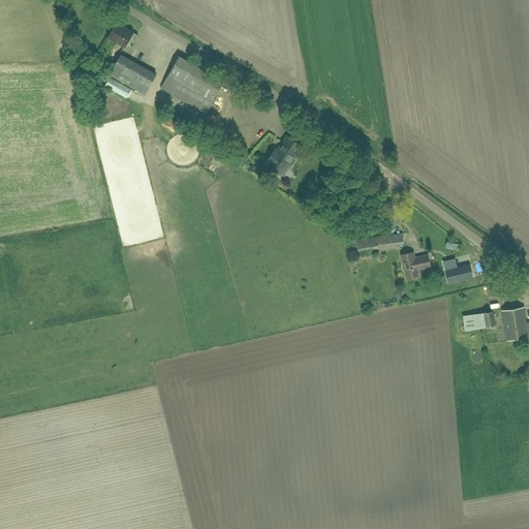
[(133,43),(137,36),(132,33),(116,23),(107,37),(124,47),(128,40),(133,43)]
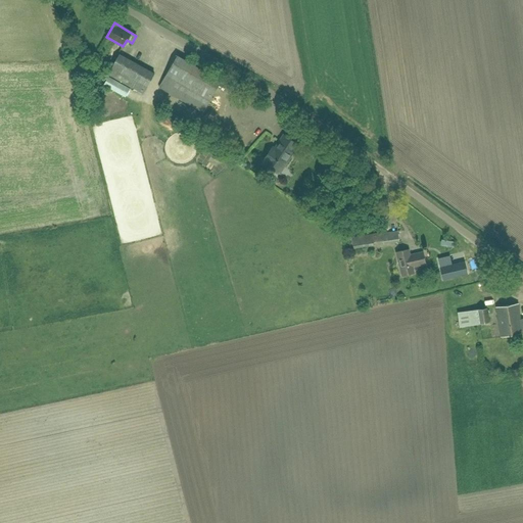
[(143,95),(154,74),(119,53),(107,75),(143,95)]
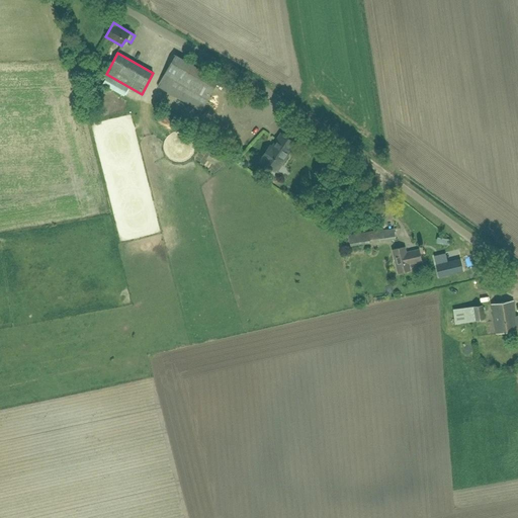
[(200,111),(219,80),(175,55),(157,86),(200,111)]
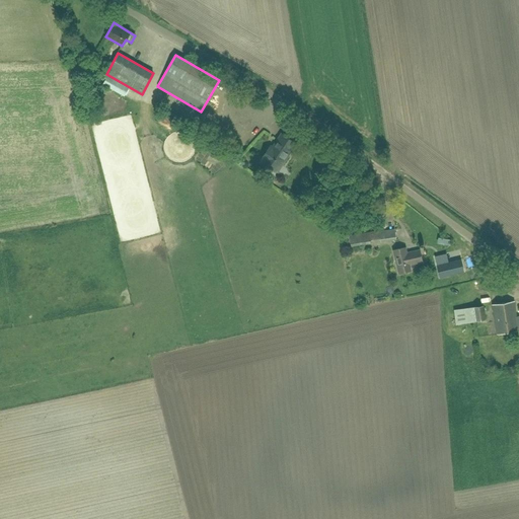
[(102,83),(126,93),(129,87),(105,77),(102,83)]
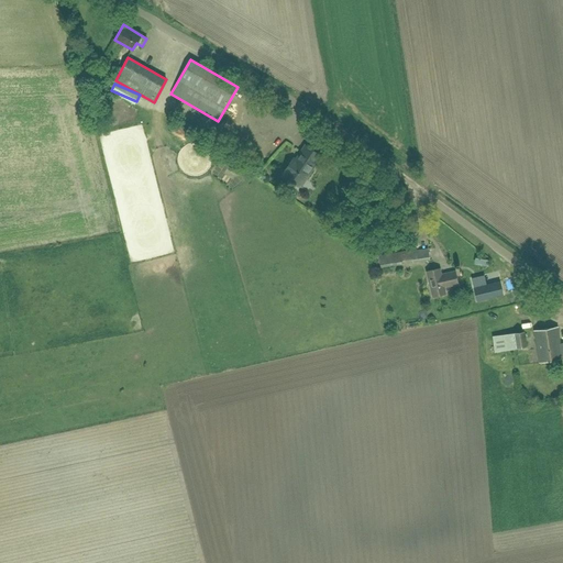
[(132,114),(127,107),(118,112),(123,120),(132,114)]
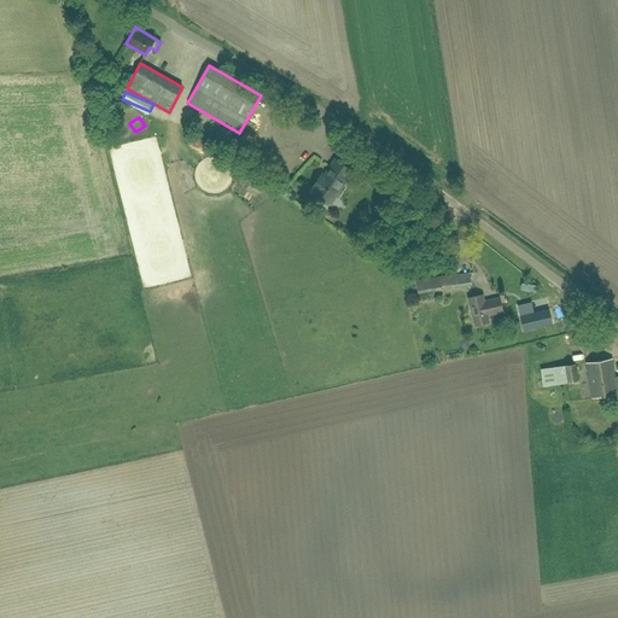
[(334,197),(351,170),(334,159),(324,175),(321,174),(310,190),(313,192),(312,193),(327,203),(332,194),(334,197)]
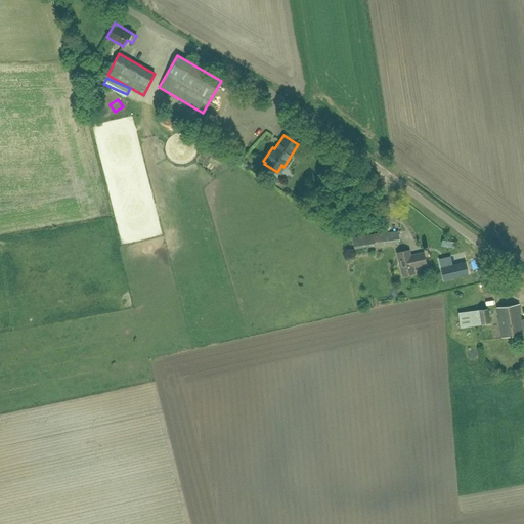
[(385,245),(400,243),(398,231),(383,233),(385,245)]
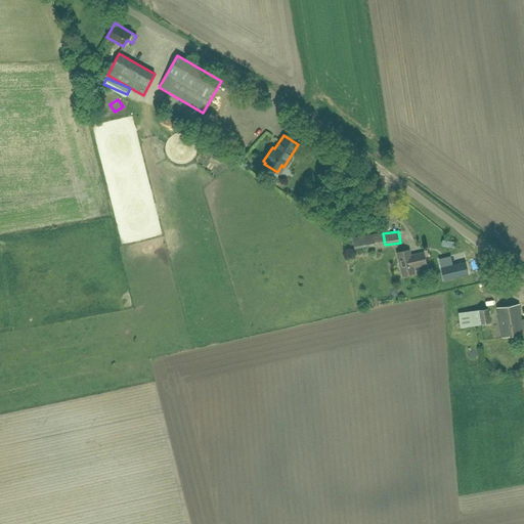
[(354,250),(375,247),(373,234),(352,237),(354,250)]
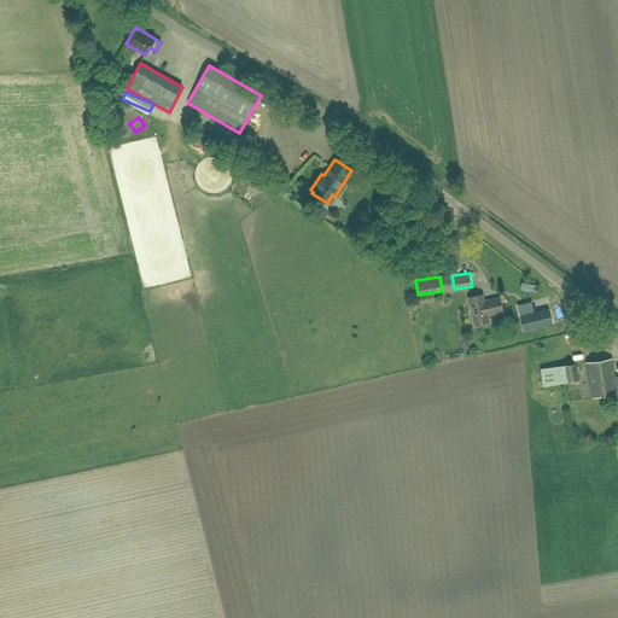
[(487,316),(502,313),(499,297),(483,301),(482,295),(468,298),(474,326),(489,322),(487,316)]
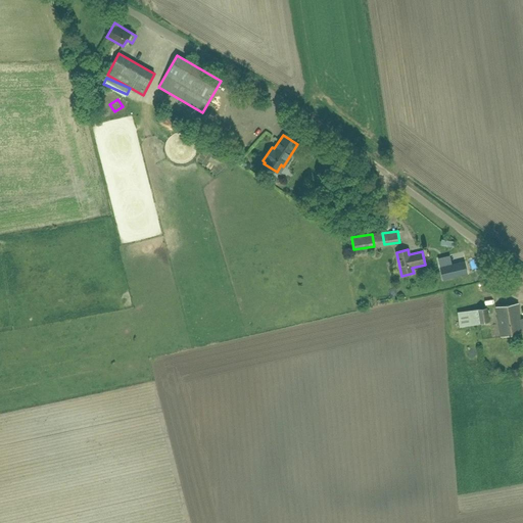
[(440,268),(443,280),(467,274),(464,262),(440,268)]
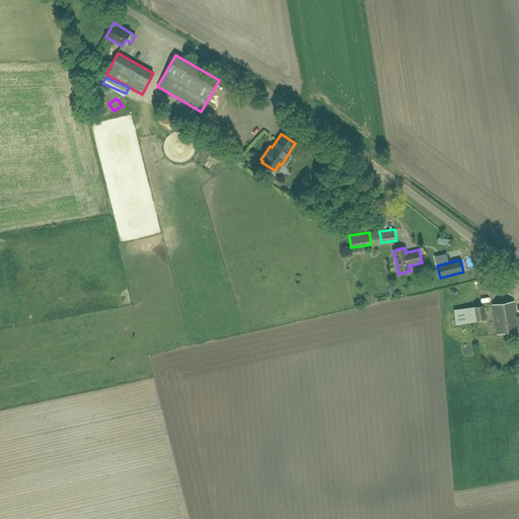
[(497,334),(518,330),(514,301),(492,305),(497,334)]
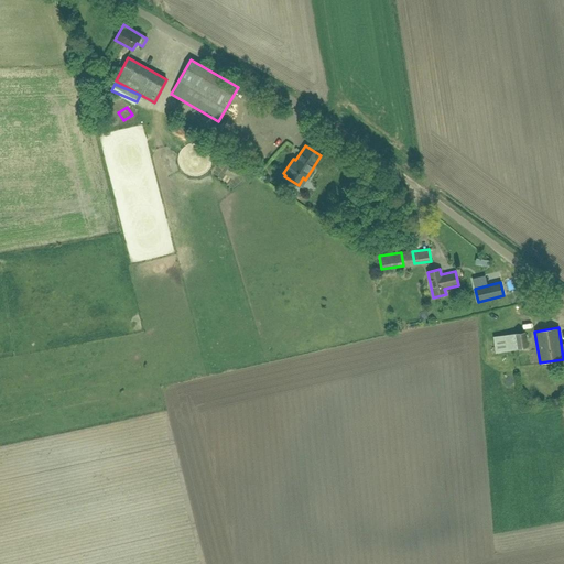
[(518,349),(528,348),(525,333),(494,337),(496,355),(518,351),(518,349)]
